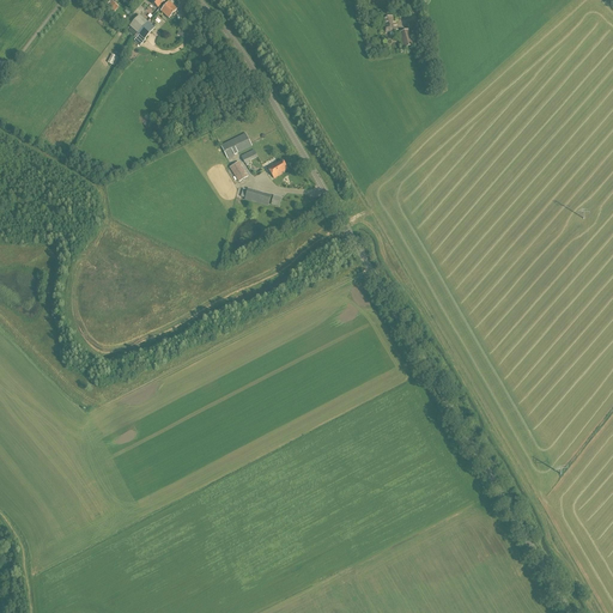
[(169,2),(168,4),(164,1),(164,0),(153,0),(152,2),(158,8),(159,10),(162,11),(169,18),(177,10),(169,2)]
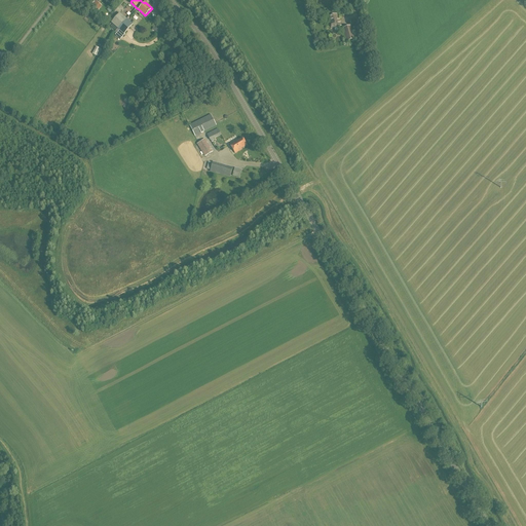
[(120,13),(111,23),(117,29),(119,30),(124,34),(133,24),(120,13)]
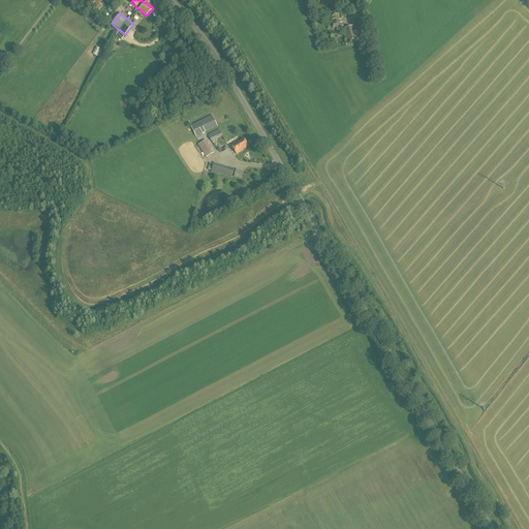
[(333,29),(343,26),(340,14),(329,18),(333,29)]
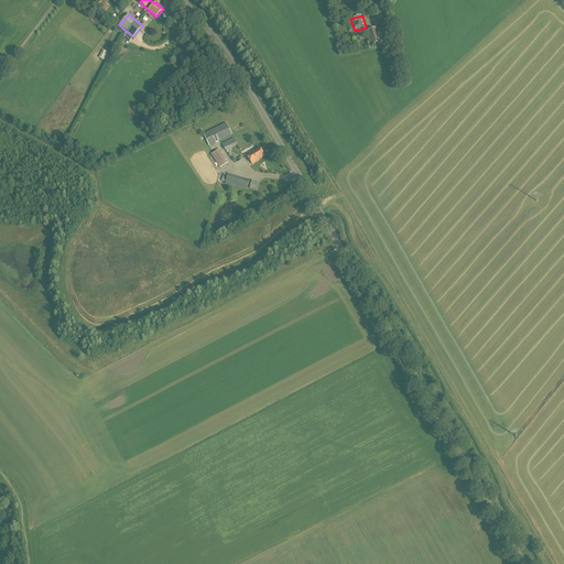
[(371,45),(381,42),(377,28),(367,30),(371,45)]
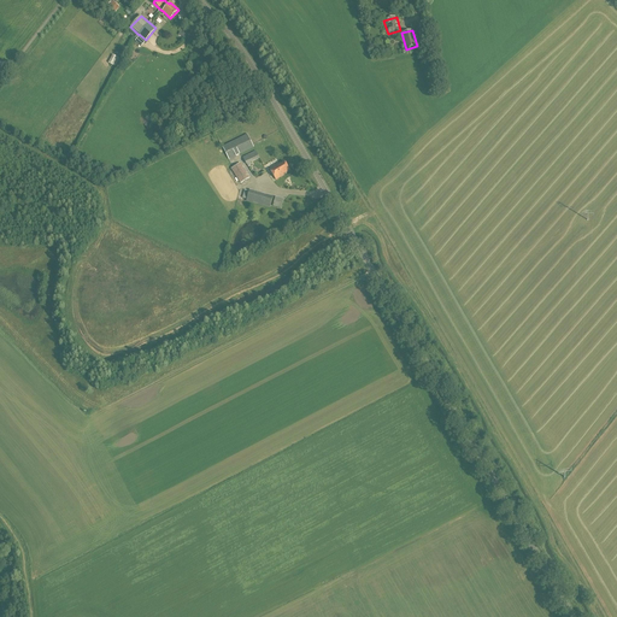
[(118,66),(123,58),(115,54),(111,63),(118,66)]
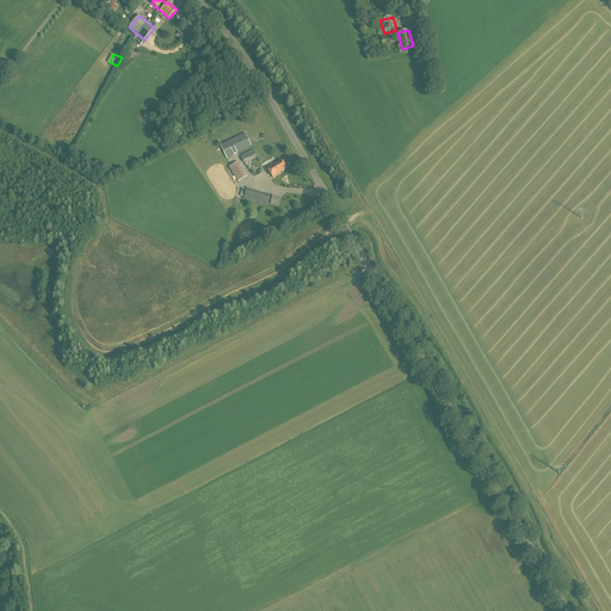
[(227,159),(252,146),(245,133),(221,146),(227,159)]
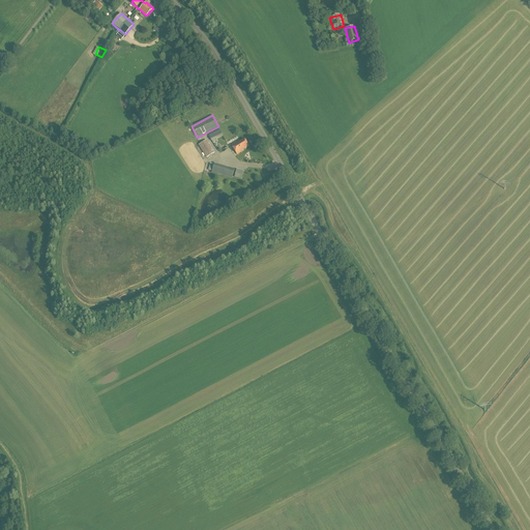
[(215,142),(215,141),(214,140),(224,136),(219,129),(208,135),(212,142),(212,141),(213,144),(215,142)]
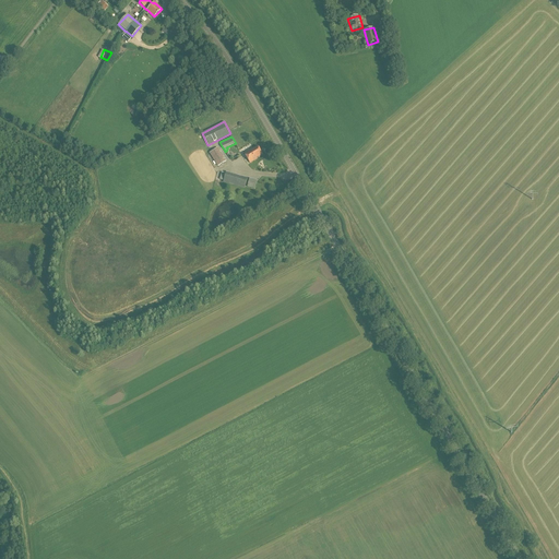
[(262,154),(259,149),(258,146),(252,150),(251,149),(245,153),(250,163),(258,158),(257,157),(262,154)]
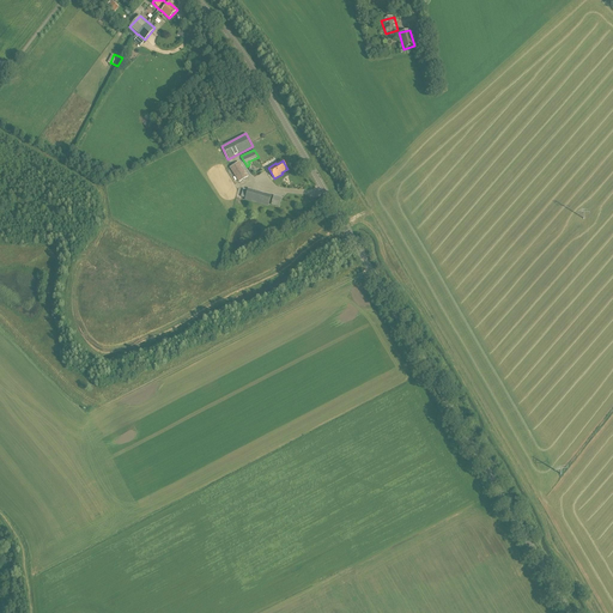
[(240,182),(248,176),(238,162),(230,168),(240,182)]
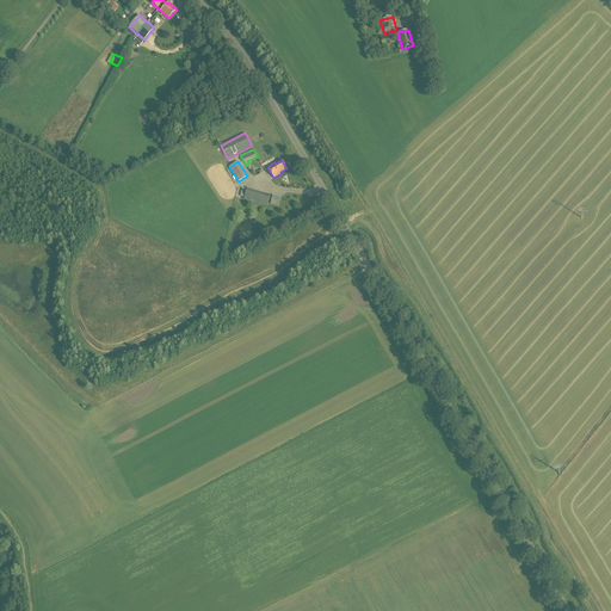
[(247,189),(242,187),(240,196),(245,197),(244,199),(267,207),(271,195),(247,187),(247,189)]
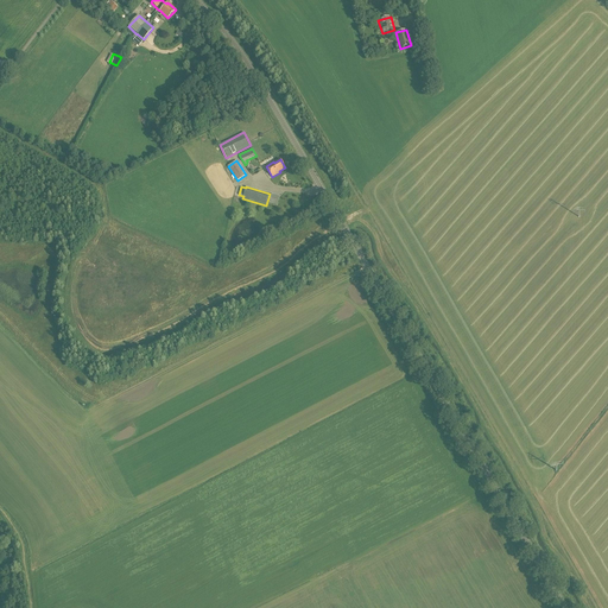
[(277,206),(280,196),(272,194),(268,204),(277,206)]
